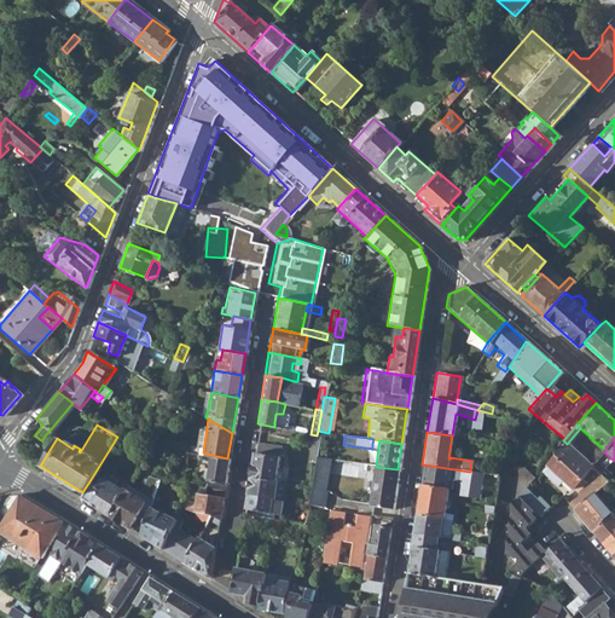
[(591,465),(567,444),(563,440),(552,454),(580,478),(590,467),(591,465)]
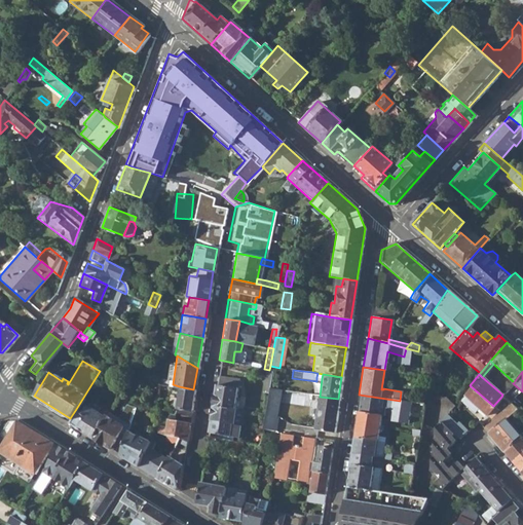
[(212,404),(232,408),(235,383),(215,379),(212,404)]
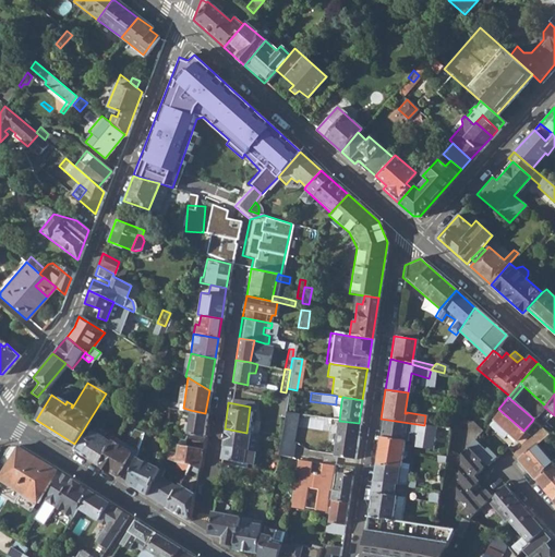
[(510,452),(517,460),(534,444),(546,433),(532,421),(523,431),(498,409),(484,424),(498,437),(502,434),(511,443),(515,439),(519,444),(510,452)]
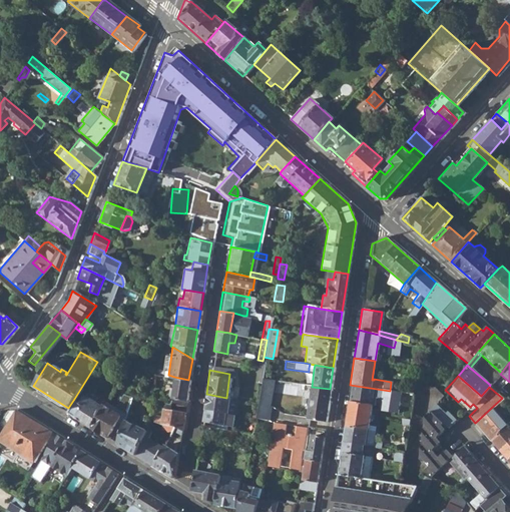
[(174,377),(172,389),(171,396),(185,398),(188,380),(174,377)]
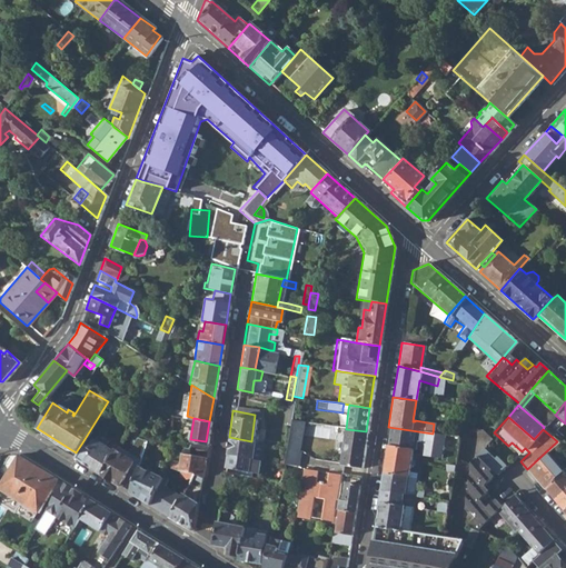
[(280,465),(293,467),(301,422),(288,420),(280,465)]
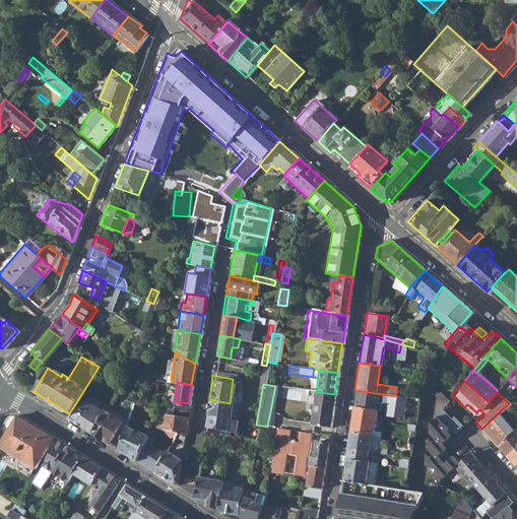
[(442,433),(446,428),(434,416),(440,409),(447,401),(437,392),(416,388),(409,398),(415,399),(406,458),(404,468),(401,491),(421,494),(427,483),(432,485),(453,465),(456,462),(453,459),(451,461),(437,446),(447,437),(442,433)]
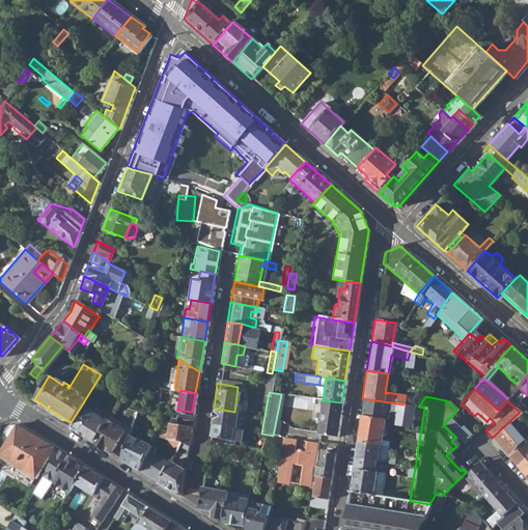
[(404,405),(362,398),(353,457),(377,462),(383,422),(383,419),(400,421),(409,406),(404,405)]
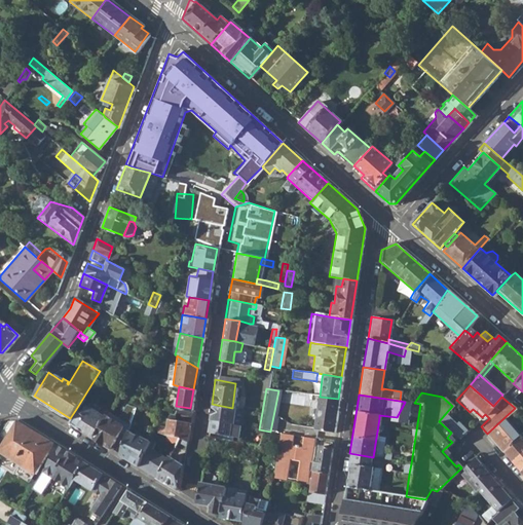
[(312,429),(333,433),(338,399),(320,397),(318,396),(312,429)]
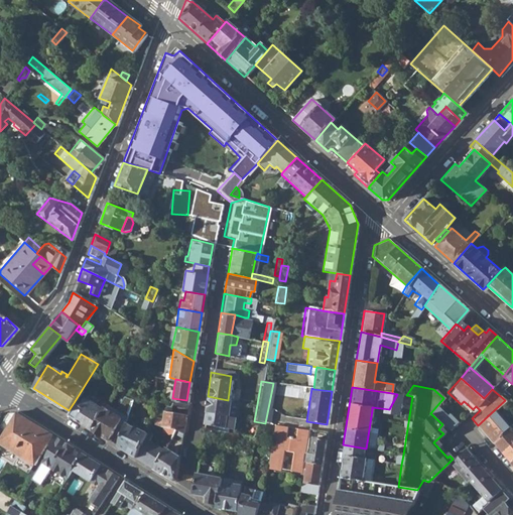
[(86,392),(83,397),(99,407),(100,406),(101,406),(103,403),(86,392)]
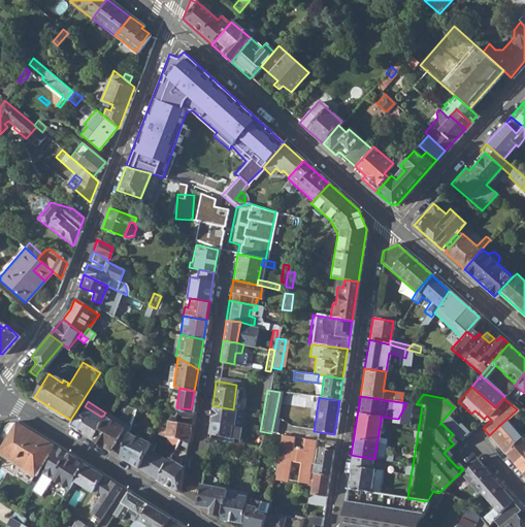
[(112,443),(121,449),(127,430),(127,429),(129,426),(134,407),(123,403),(115,418),(105,412),(105,413),(103,416),(102,416),(101,417),(92,439),(109,451),(112,443)]
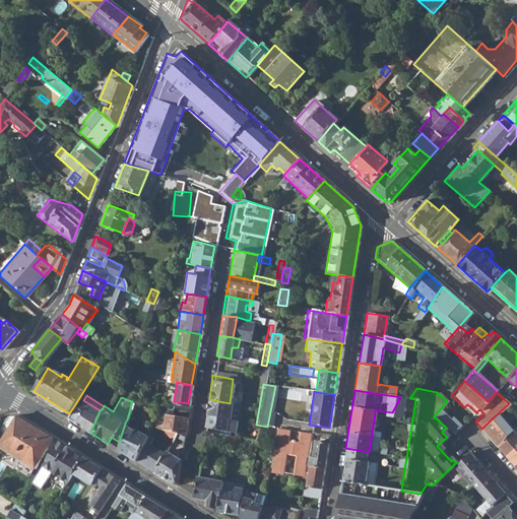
[(375,410),(375,413),(399,416),(401,397),(400,397),(392,412),(375,410)]
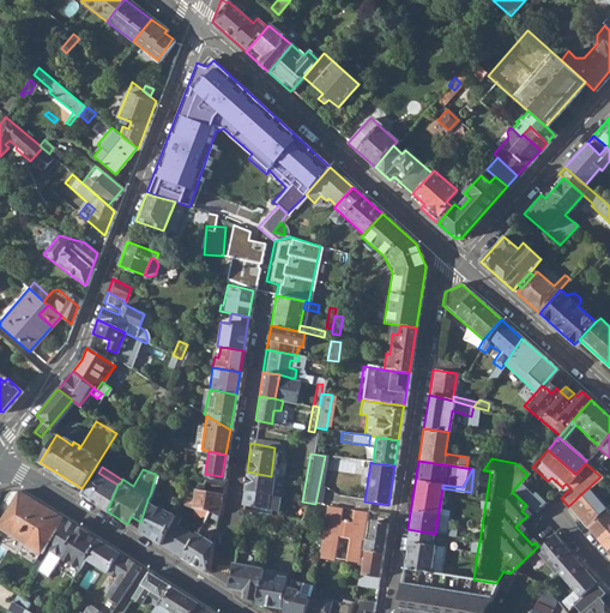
[(243,491),(271,496),(273,476),(271,476),(247,472),(243,491)]
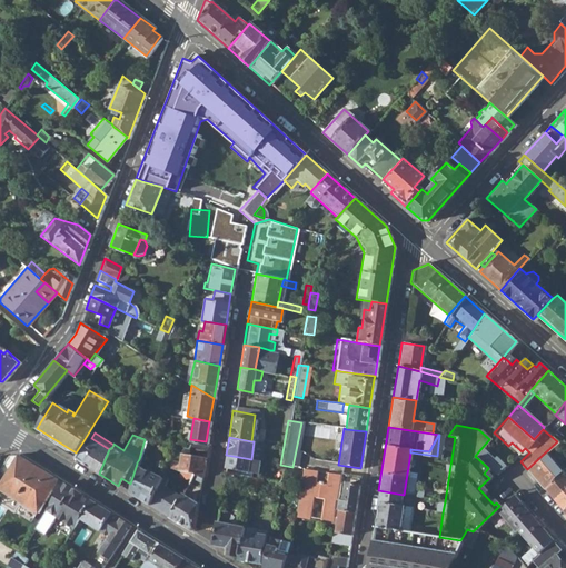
[(86,445),(82,442),(76,452),(73,457),(99,474),(109,449),(91,438),(86,445)]
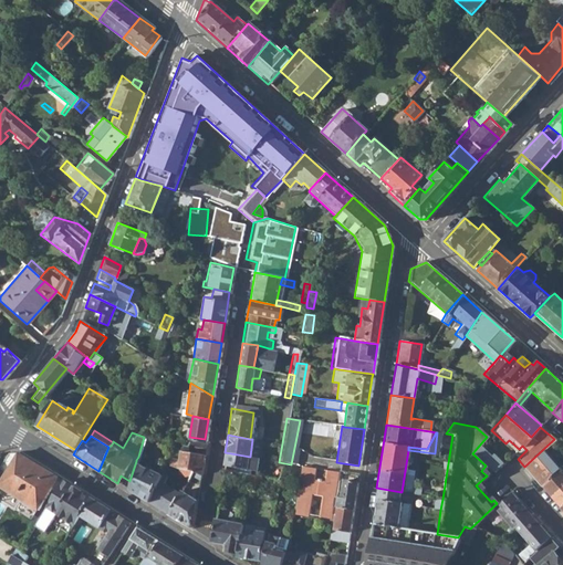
[(185,436),(184,436),(181,443),(180,447),(177,458),(169,456),(168,458),(167,463),(177,466),(180,467),(193,470),(199,472),(202,454),(187,451),(189,437),(185,436)]
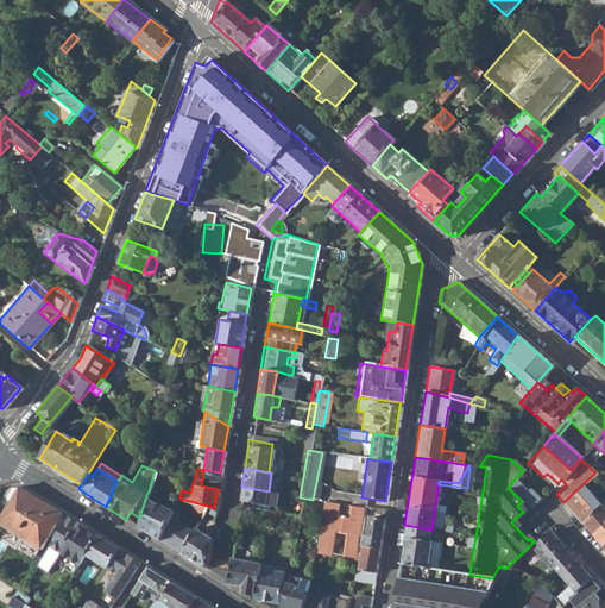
[(201,486),(218,489),(220,472),(203,470),(201,486)]
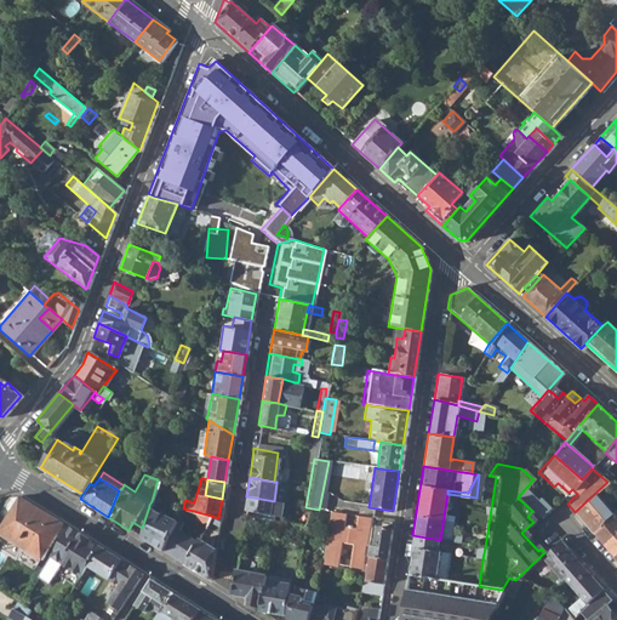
[(532,511),(538,517),(546,511),(525,489),(518,498),(532,511)]
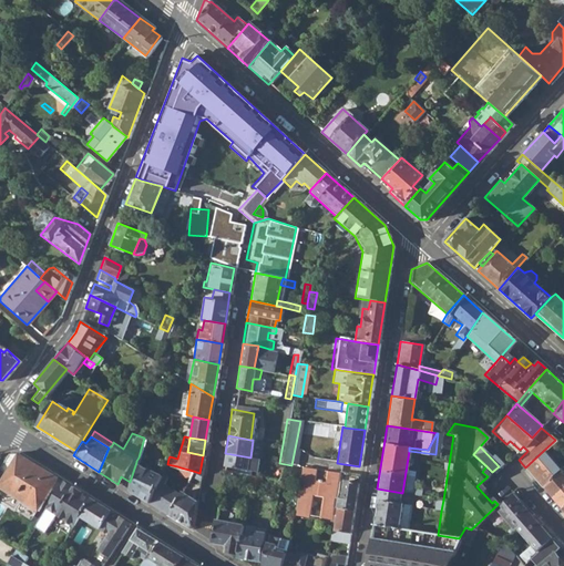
[(525,467),(542,486),(560,471),(543,451),(525,467)]
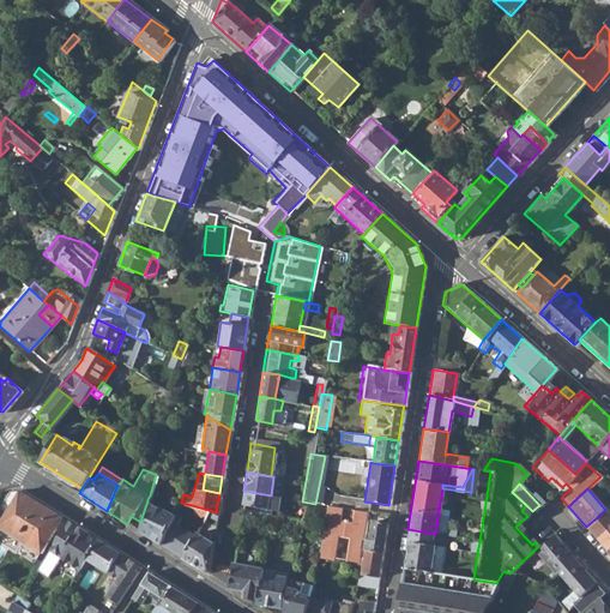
[(54,527),(60,530),(66,521),(17,491),(7,492),(0,503),(0,528),(38,553),(54,527)]
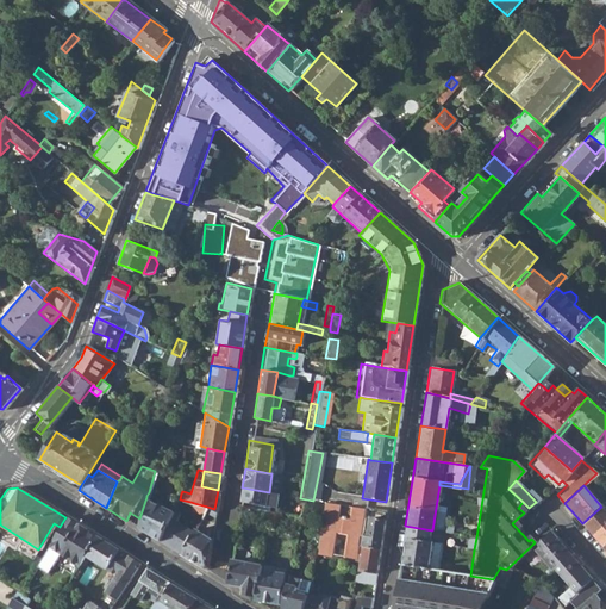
[(239,502),(274,508),(277,493),(269,492),(242,488),(239,502)]
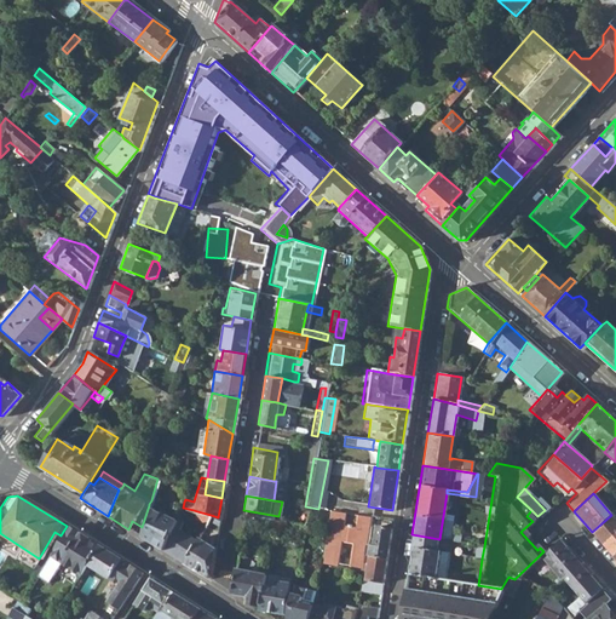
[(139,536),(160,549),(170,526),(173,519),(149,504),(149,505),(142,527),(139,536)]
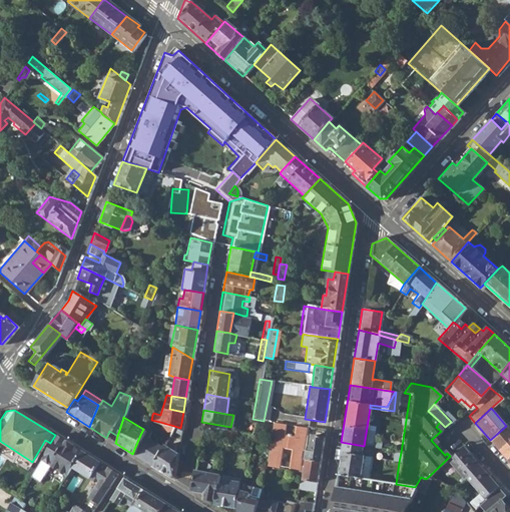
[(159,428),(169,433),(174,426),(163,423),(160,422),(159,428)]
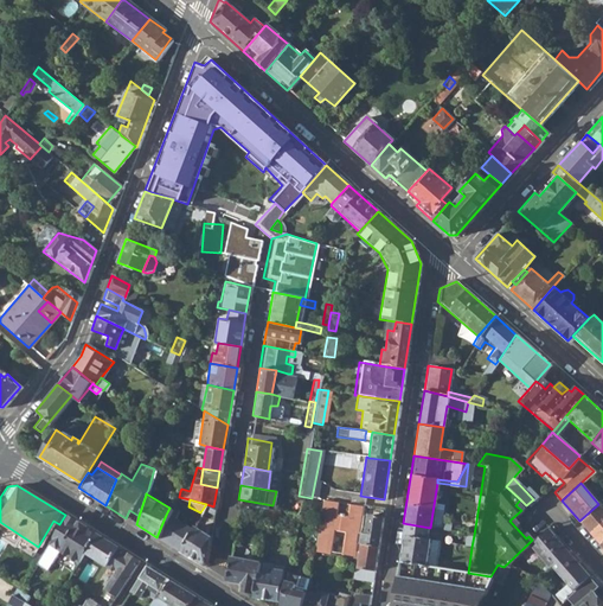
[(335,502),(321,501),(319,515),(312,552),(326,554),(328,529),(342,531),(339,556),(353,557),(354,553),(355,543),(357,534),(360,506),(348,504),(346,518),(333,516),(335,502)]
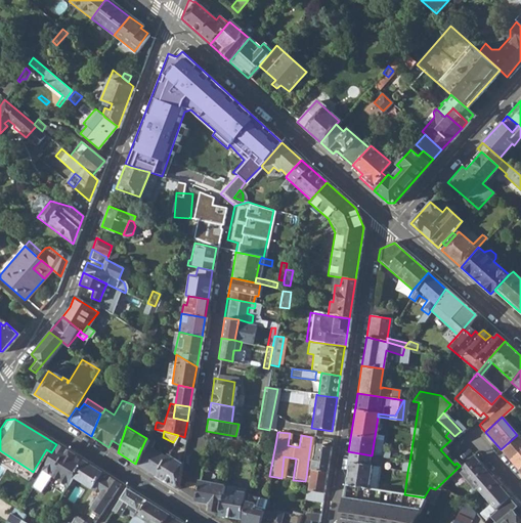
[(172,444),(182,451),(184,437),(178,435),(173,442),(172,444)]
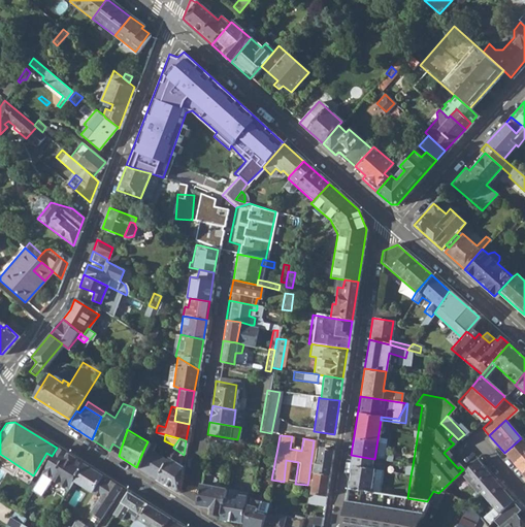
[(504,453),(513,463),(524,451),(524,442),(521,438),(504,453)]
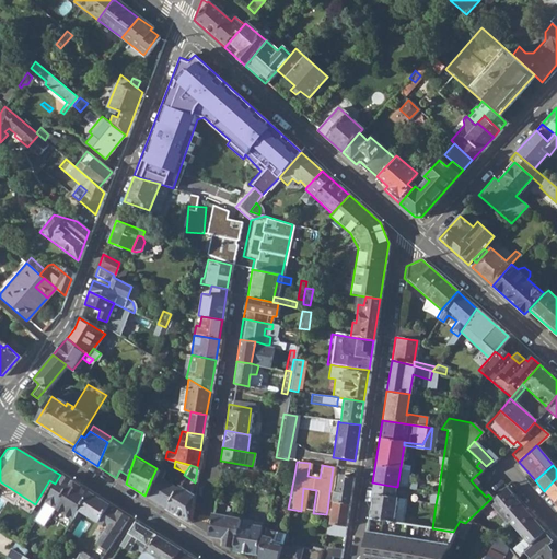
[(157,468),(153,475),(159,478),(163,470),(157,467),(157,468)]
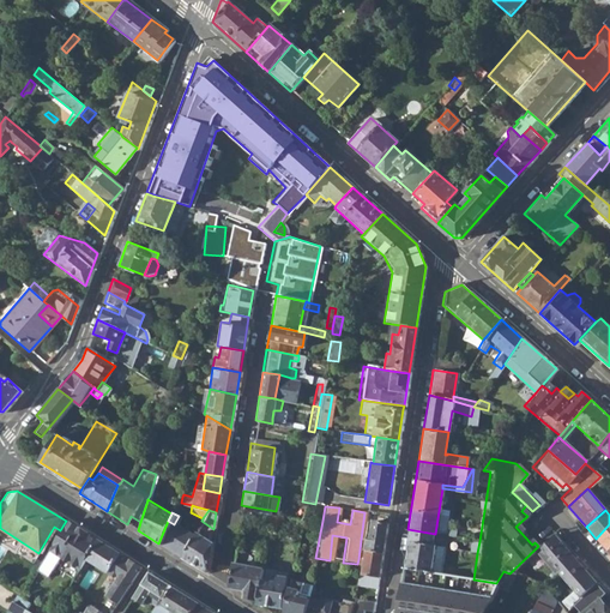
[(266,526),(276,527),(277,516),(269,514),(266,526)]
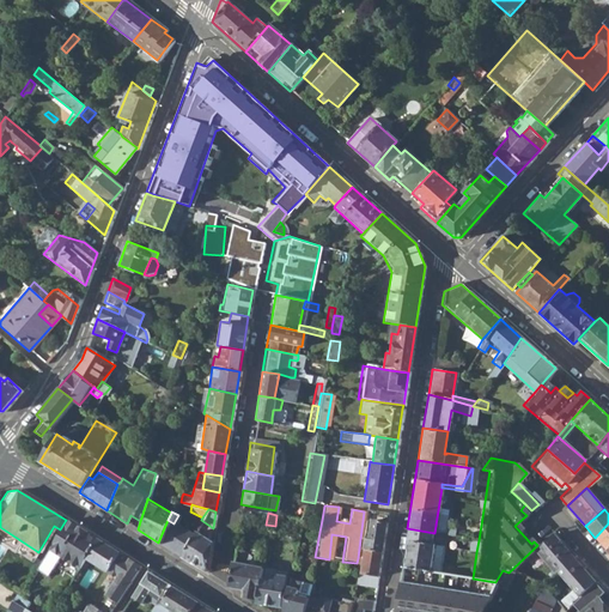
[(36,569),(46,575),(58,556),(77,568),(79,564),(84,557),(96,539),(66,520),(60,529),(36,569)]
